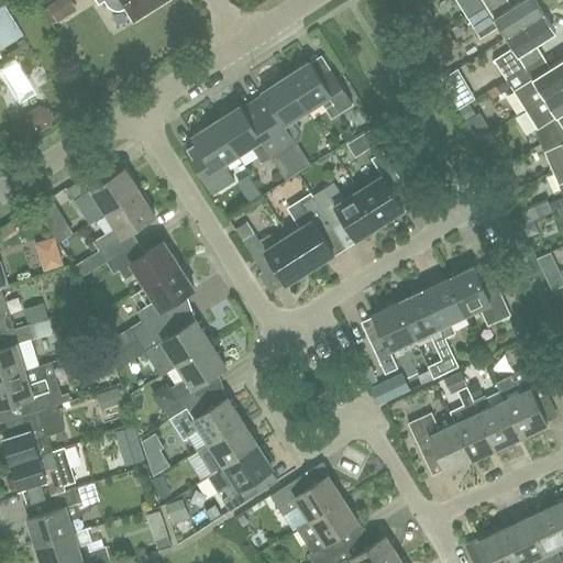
[(68,25),(90,10),(84,0),(68,0),(57,8),(68,25)]
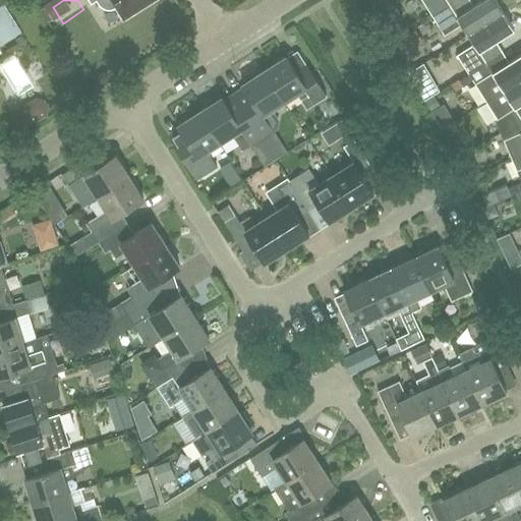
[(114,7),(122,19),(152,0),(89,0),(91,4),(97,0),(99,4),(100,3),(102,6),(104,7),(107,8),(110,8),(113,8),(114,7)]
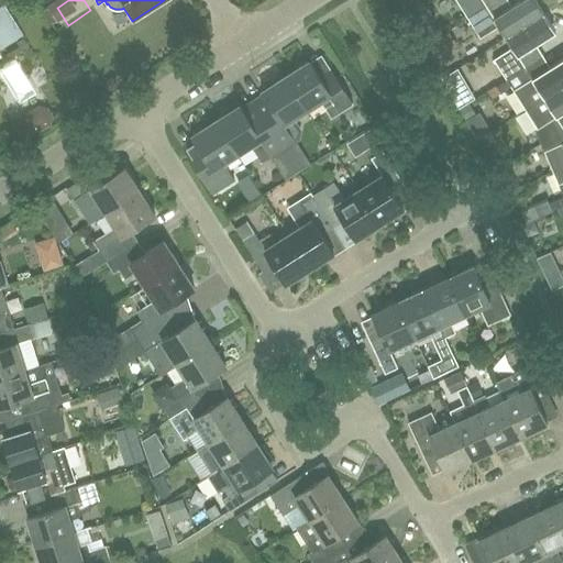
[(457,0),(468,18),(487,6),(483,0),(457,0)]
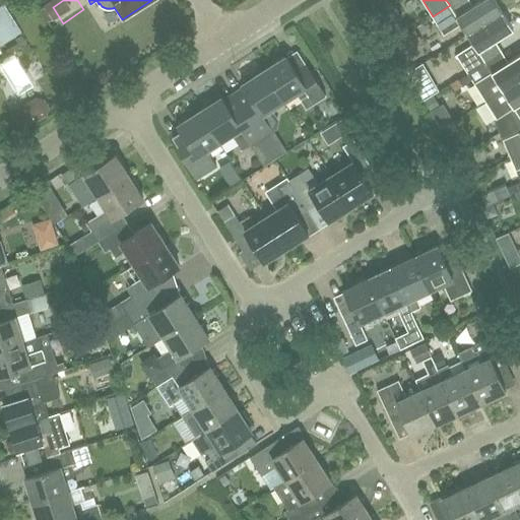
[(481,0),(457,15),(450,5),(433,16),(444,34),(461,22),(468,34),(503,11),(495,0),(481,0)]
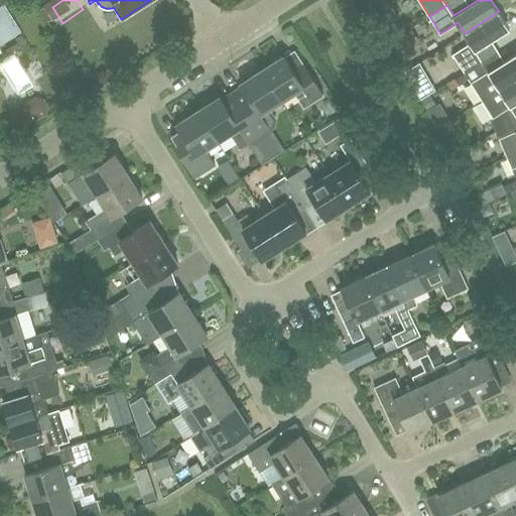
[(4,5),(0,7),(0,47),(1,47),(0,45),(21,32),(4,5)]
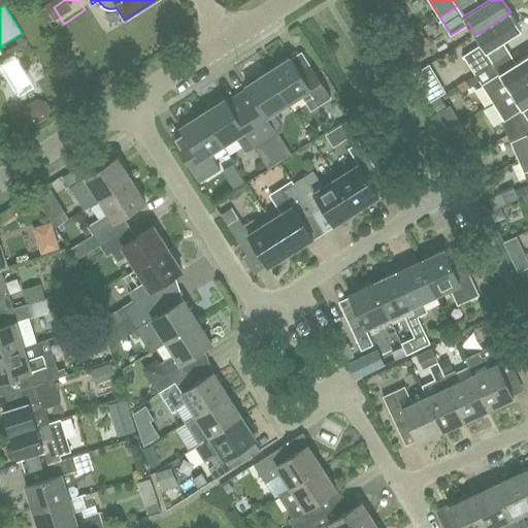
[(464,55),(475,73),(493,63),(487,53),(522,31),(510,11),(475,34),(482,43),(464,55)]
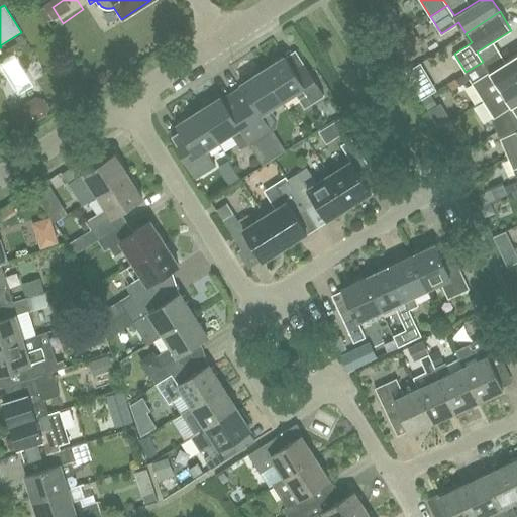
[(483,62),(466,72),(467,73),(456,80),(460,86),(471,79),(477,90),(484,100),(516,78),(516,54),(490,72),(483,62)]
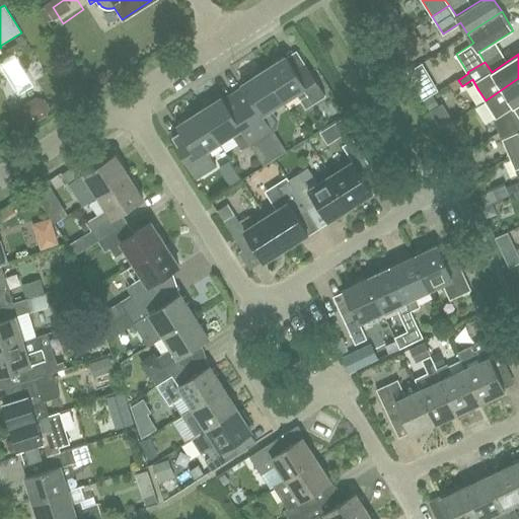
[(305,108),(314,102),(324,95),(306,67),(296,74),(285,57),(264,71),(283,101),(295,93),(305,108)]
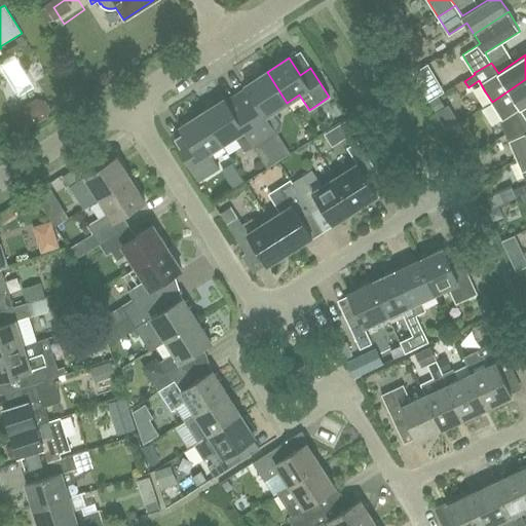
[(21,94),(41,81),(27,59),(6,71),(21,94)]
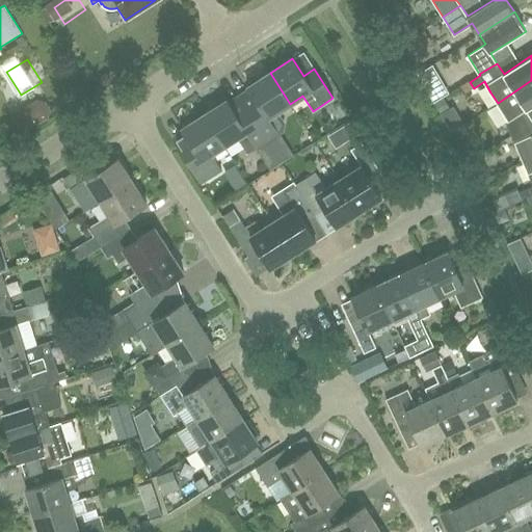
[(248,111),(267,140),(276,134),(274,130),(278,128),(281,122),(275,113),(290,104),(270,73),(247,87),(247,88),(237,95),(248,111)]
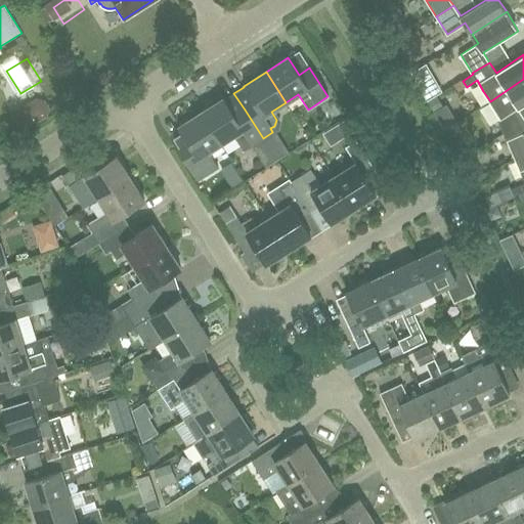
[(442,92),(432,75),(418,83),(427,100),(442,92)]
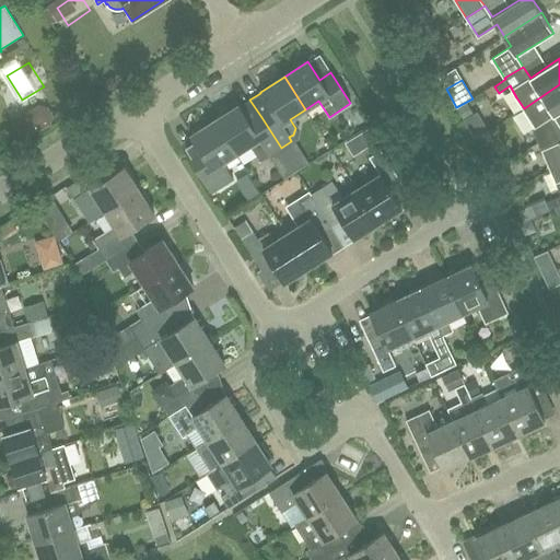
[(533,128),(538,141),(559,127),(553,116),(559,112),(559,84),(524,108),(531,118),(536,127),(533,128)]
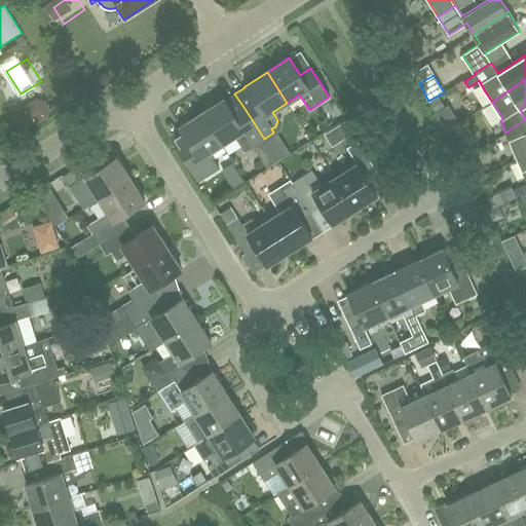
[(201,113),(221,144),(234,136),(245,151),(256,144),(265,159),(272,154),(263,139),(264,139),(246,110),(234,94),(224,101),(224,100),(201,113)]
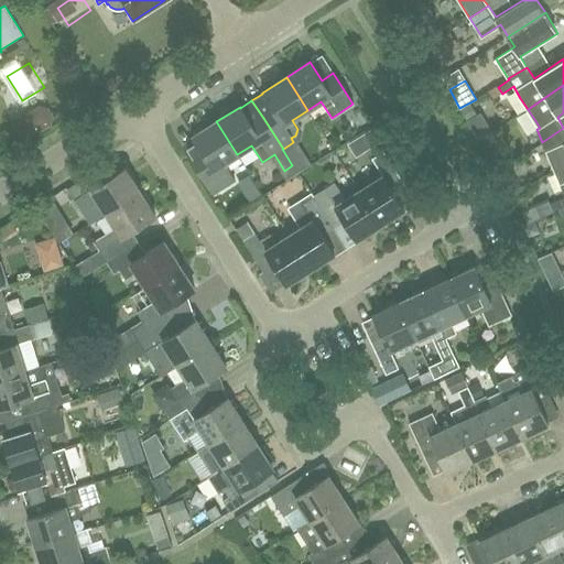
[(235,180),(225,162),(237,154),(216,121),(192,137),(193,138),(182,144),(193,162),(213,193),(235,180)]
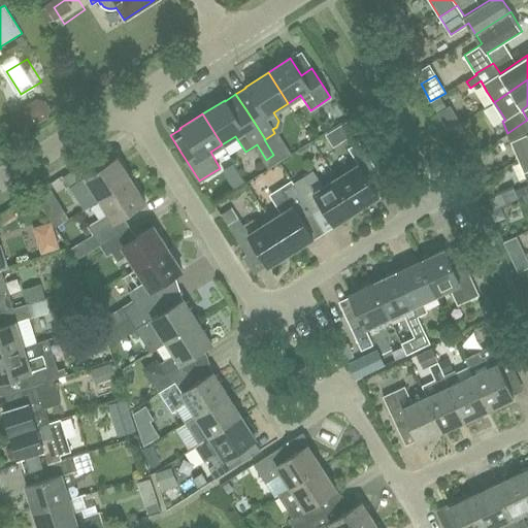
[(352,119),(347,123),(333,131),(340,142),(359,130),(352,119)]
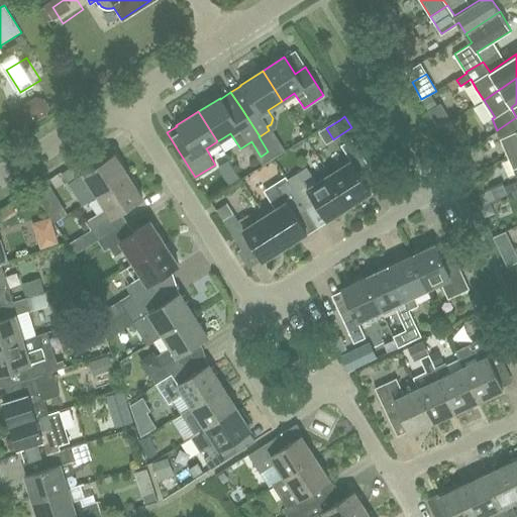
[(516,117),(497,130),(504,146),(509,158),(516,153),(516,117)]
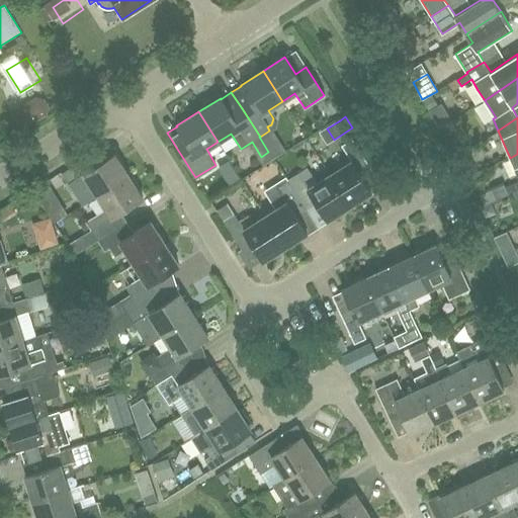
[(447,123),(439,128),(454,155),(462,150),(447,123)]
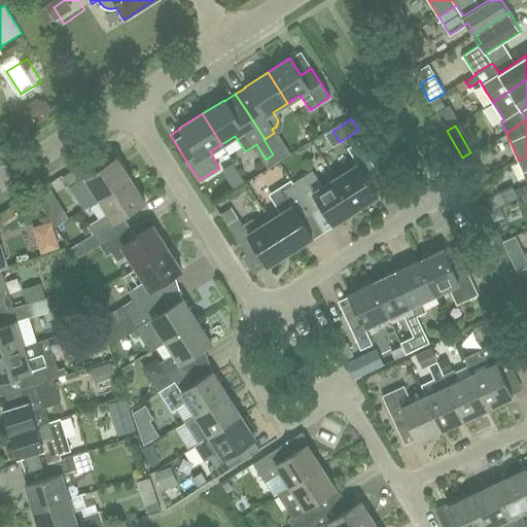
[(357,164),(336,178),(355,209),(377,195),(365,178),(377,171),(357,141),(347,148),(357,164)]
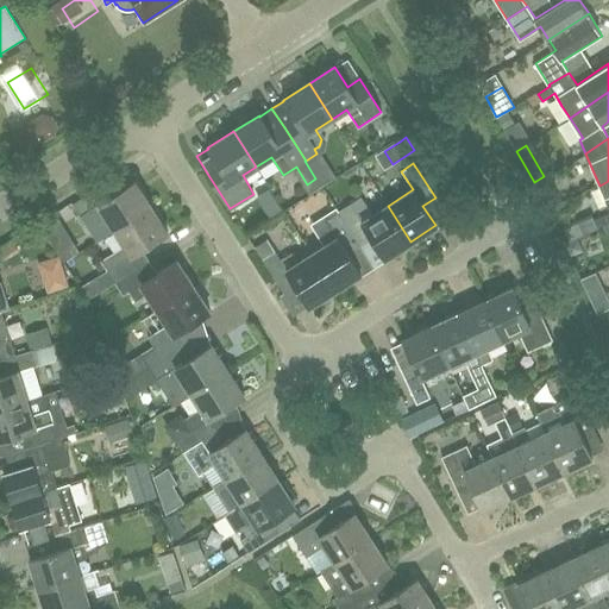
[(546,177),(534,183),(546,207),(559,201),(546,177)]
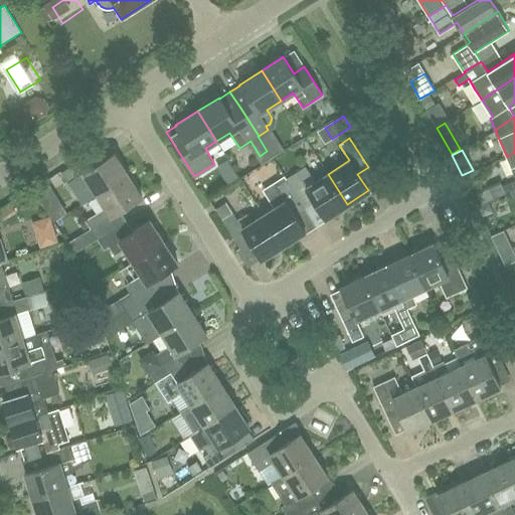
[(90,154),(60,173),(80,205),(97,195),(127,175),(113,154),(96,165),(90,154)]
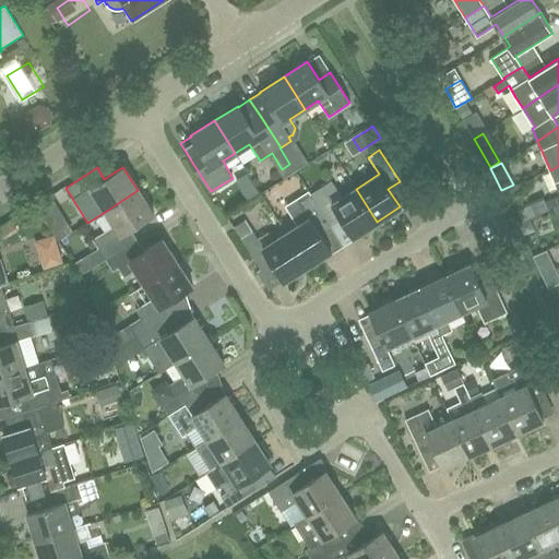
[(377,222),(356,189),(342,198),(331,181),(310,194),(330,225),(341,218),(353,237),(377,222)]
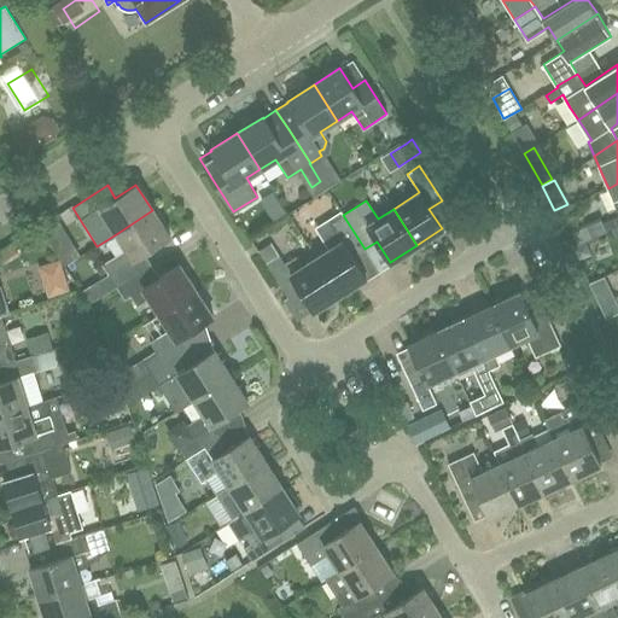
[(169,237),(152,210),(116,234),(126,250),(101,266),(116,287),(150,266),(143,254),(169,237)]
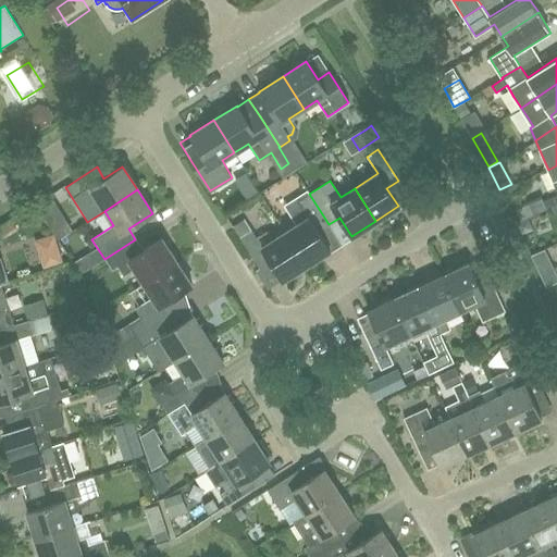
[(309,218),(285,233),(306,264),(330,250),(318,232),(329,224),(309,194),(298,201),(309,218)]
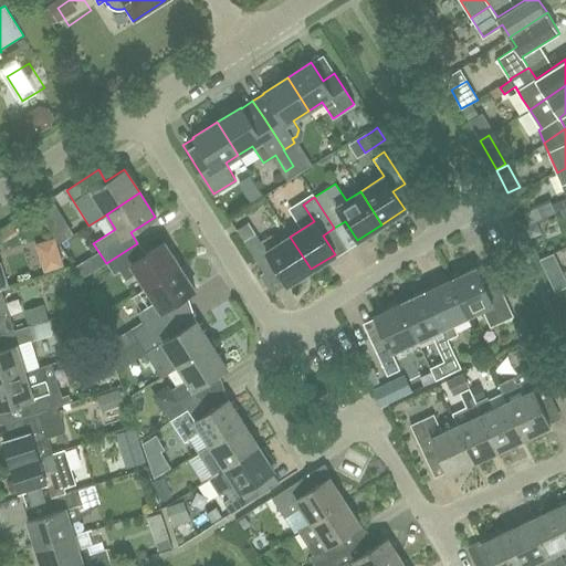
[(528,223),(555,211),(549,199),(523,211),(528,223)]
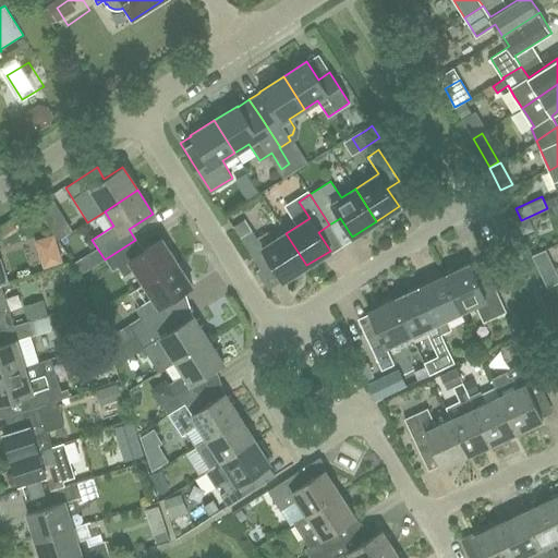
[(306,265),(286,233),(273,242),(267,234),(257,240),(244,219),(232,227),(261,269),(271,263),(282,280),(306,265)]
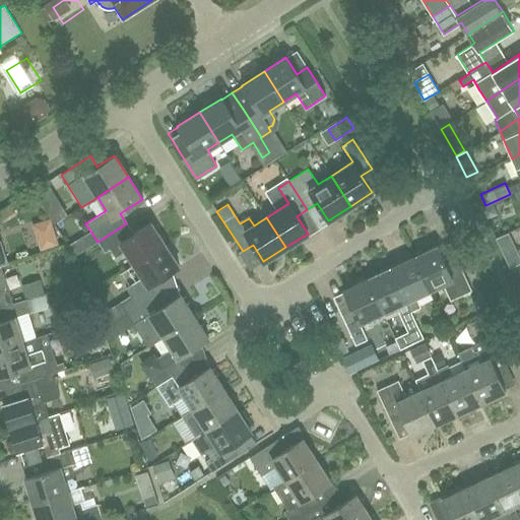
[(49,249),(67,242),(57,214),(39,221),(49,249)]
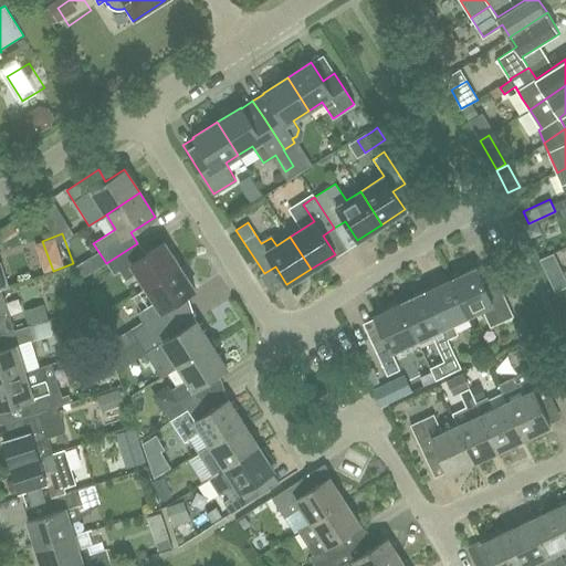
[(146,287),(178,266),(164,242),(145,254),(137,243),(106,263),(113,275),(118,272),(125,281),(136,273),(146,287)]
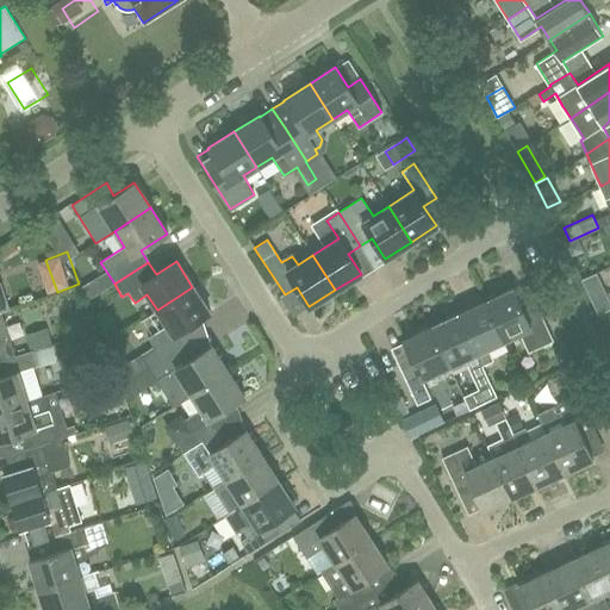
[(0,312),(0,313),(0,312),(10,310),(0,281),(0,312)]
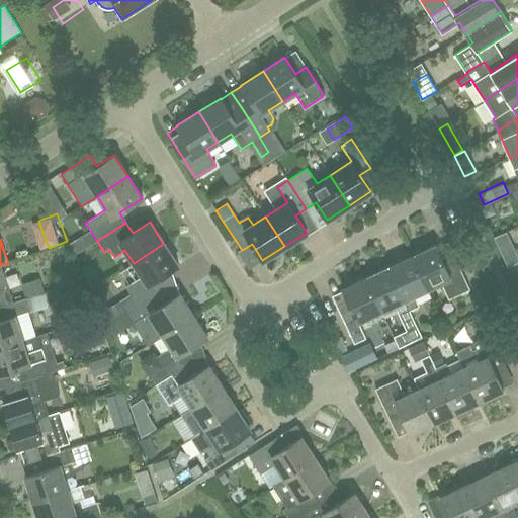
[(177,266),(163,244),(134,263),(142,276),(125,287),(132,295),(119,303),(126,314),(155,294),(149,284),(177,266)]
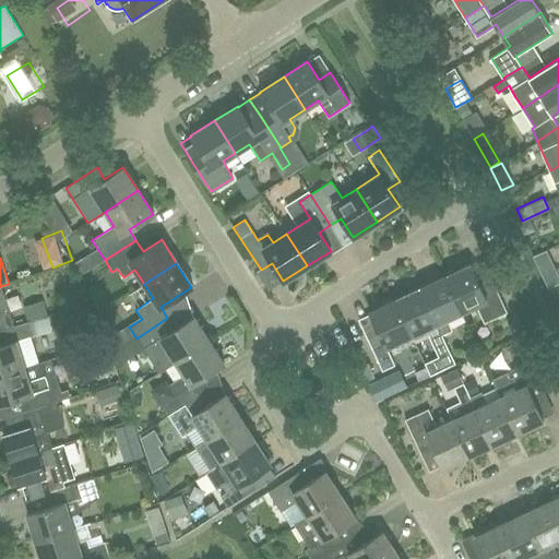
[(444,277),(461,313),(476,306),(485,324),(507,313),(491,280),(479,285),(471,265),(444,277)]
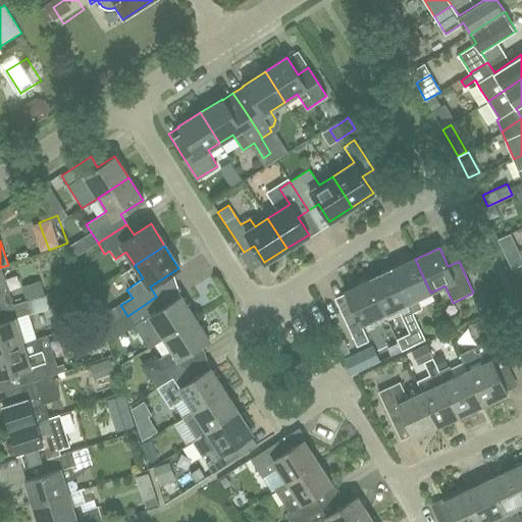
[(417,299),(430,293),(415,259),(392,270),(412,314),(413,313),(422,309),(417,299)]
